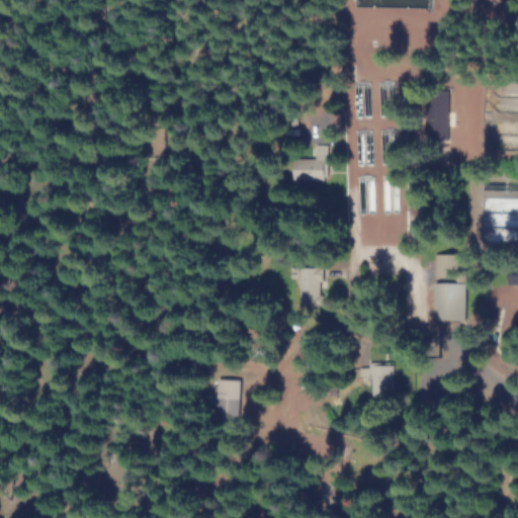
[(438,138),(447,138),(449,88),(429,87),(428,127),(438,127),(438,138)]
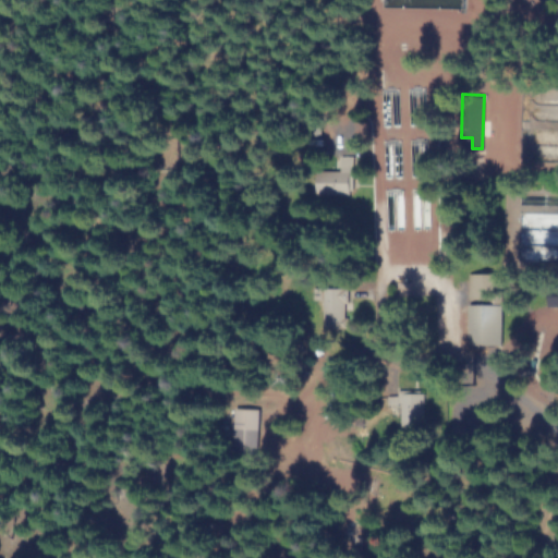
[(318,193),(353,192),(353,169),(317,170),(318,193)]
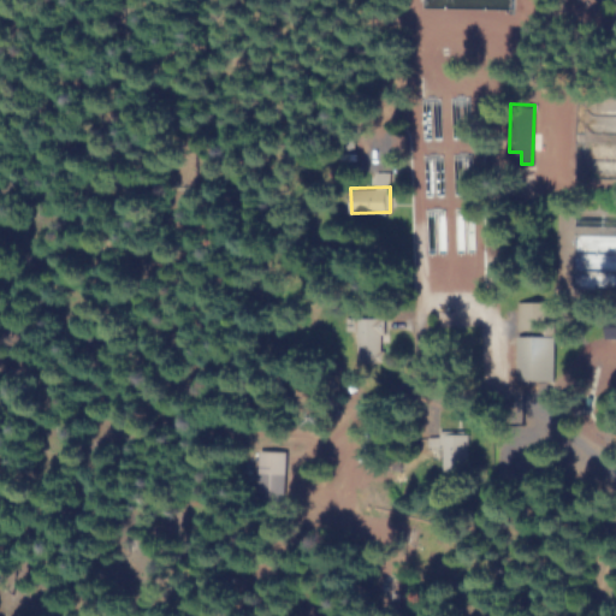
[(517,380),(554,380),(552,332),(516,333),(517,380)]
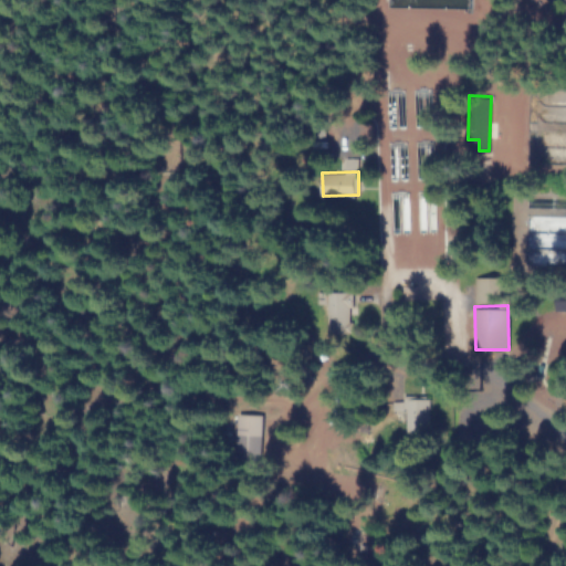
[(262,459),(263,413),(239,412),(238,459),(262,459)]
